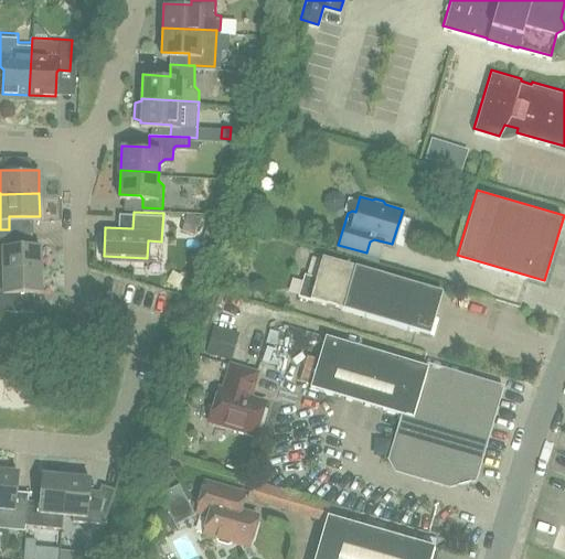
[(193,228),(198,217),(187,214),(182,225),(193,228)]
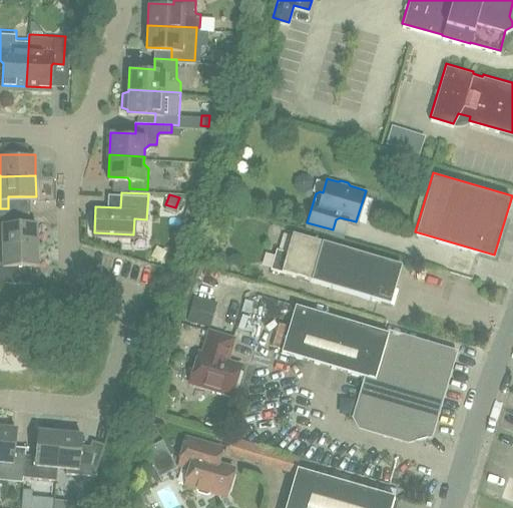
[(0,241),(37,241),(36,220),(9,221),(8,208),(0,208),(0,241)]
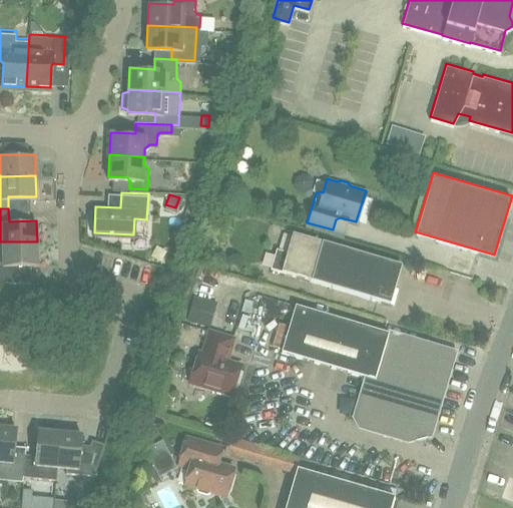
[(270,266),(281,269),(390,302),(402,263),(293,230),(287,248),(276,245),(270,266)]
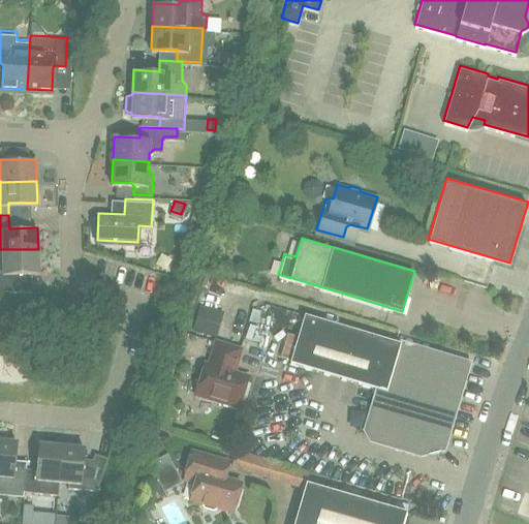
[(39,271),(38,249),(0,249),(0,288),(7,288),(7,272),(39,271)]
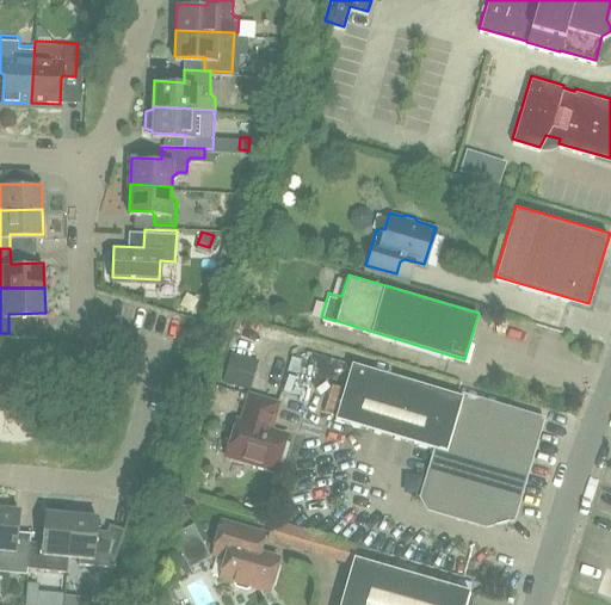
[(259,356),(230,347),(221,380),(250,388),(259,356)]
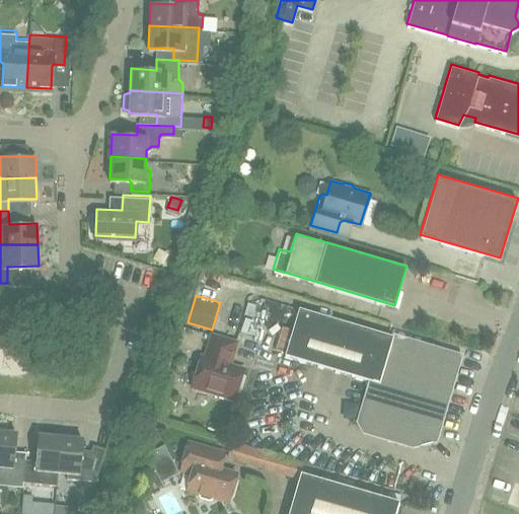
[(285,353),(368,378),(371,379),(360,419),(364,427),(406,440),(434,434),(456,361),(451,352),(392,334),(298,306),(285,353)]
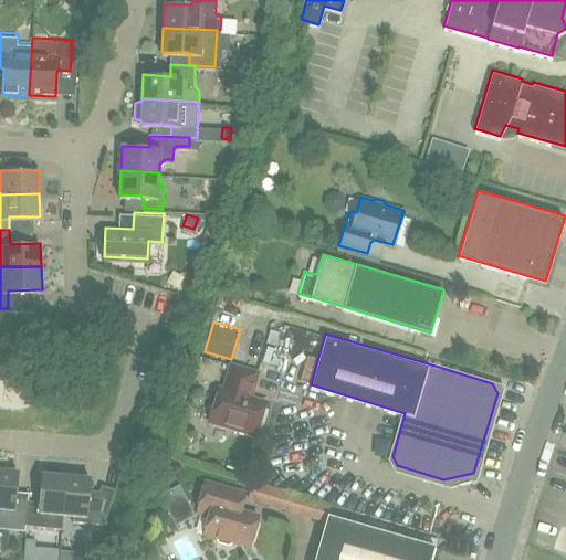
[(257,370),(231,362),(223,387),(219,386),(209,418),(257,432),(265,400),(247,394),(250,383),(252,384),(257,370)]
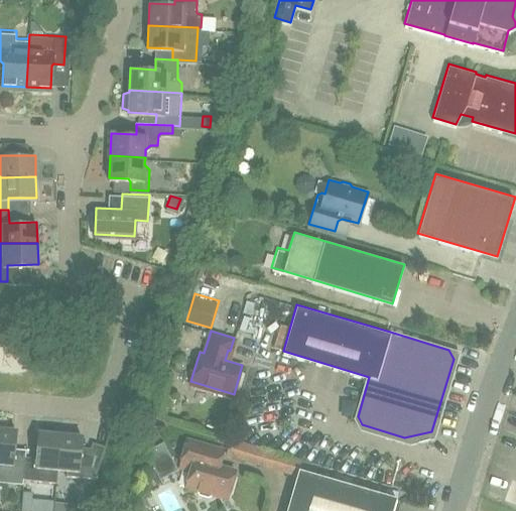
[(16,428),(0,426),(0,479),(22,482),(23,477),(25,455),(14,454),(16,428)]
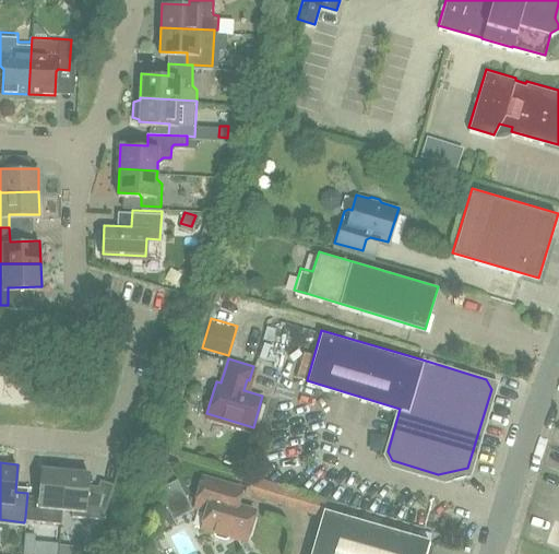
[(38,494),(27,493),(25,517),(60,520),(61,507),(66,469),(42,467),(38,494)]
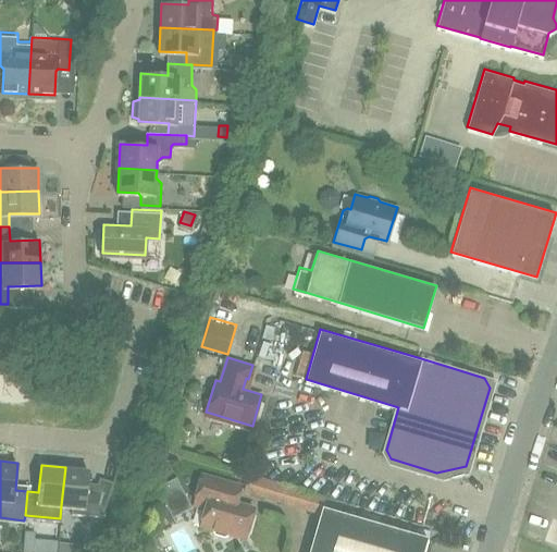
[(89,469),(65,467),(61,505),(71,506),(71,511),(102,514),(112,479),(99,475),(97,483),(87,483),(89,469)]
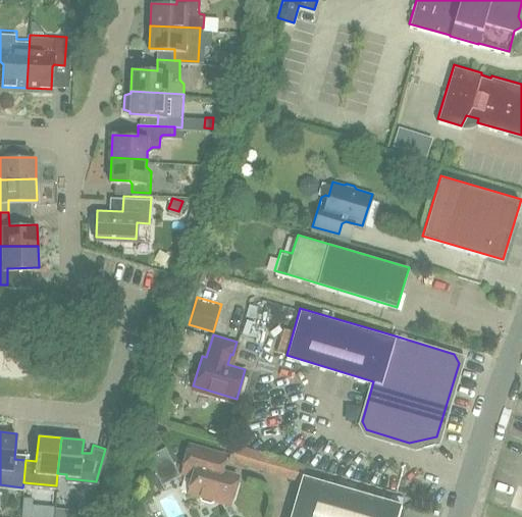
[(232,440),(227,458),(300,479),(305,461),(232,440)]
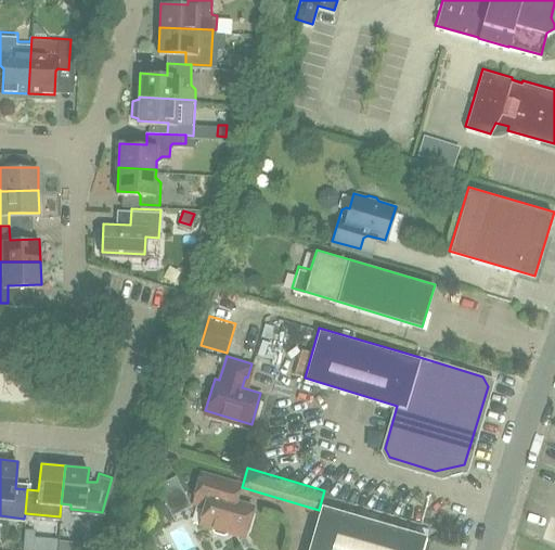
[(223,532),(228,529),(244,534),(253,504),(235,499),(240,481),(202,470),(193,500),(205,503),(199,522),(213,525),(215,528),(223,532)]
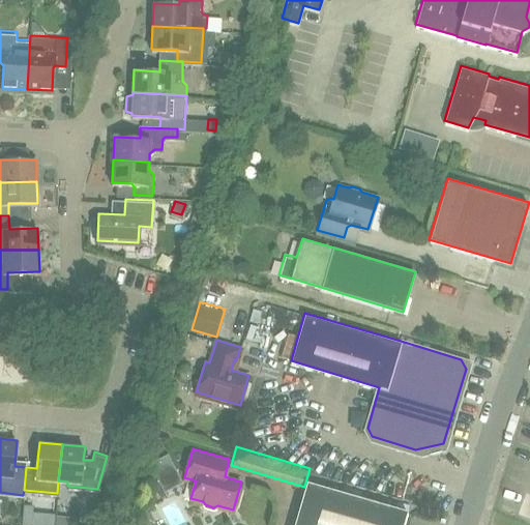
[(168,453),(150,461),(156,473),(174,465),(168,453)]
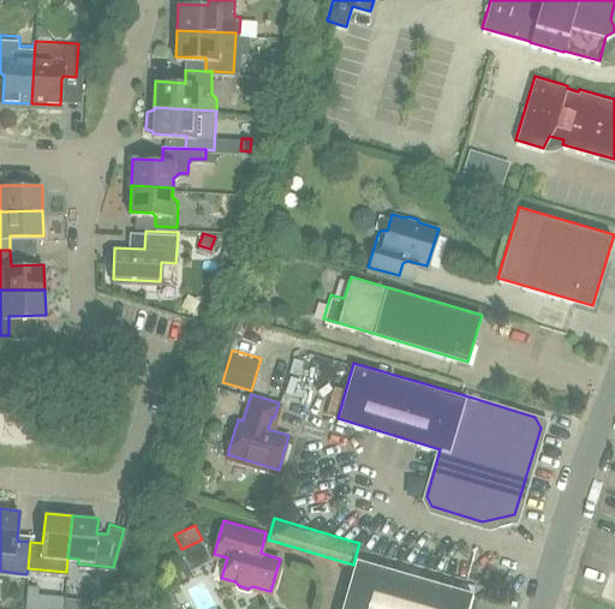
[(340,608),(466,608),(472,592),(356,559),(340,608)]
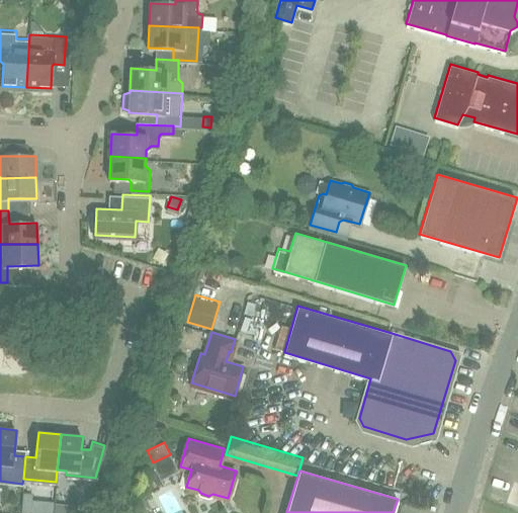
[(20,512),(23,512),(29,512),(31,498),(32,492),(22,491),(20,512)]
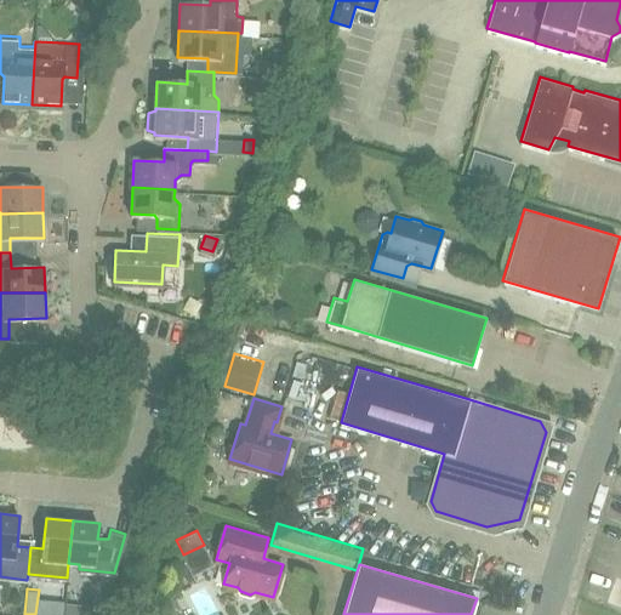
[(63,614),(78,614),(79,603),(66,602),(63,614)]
